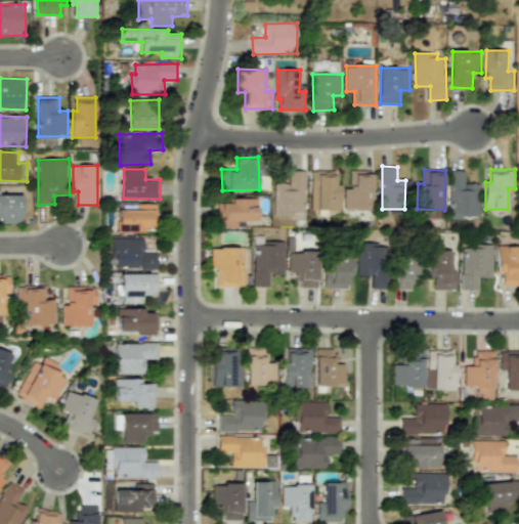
[(276,183),(275,216),(298,217),(298,212),(307,213),(308,171),(291,170),(291,183),(276,183)]
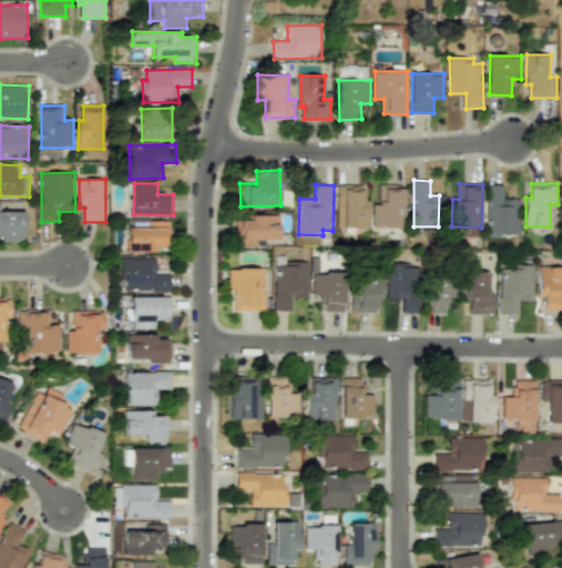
[(338,227),(369,227),(370,201),(365,201),(365,185),(339,184),(338,227)]
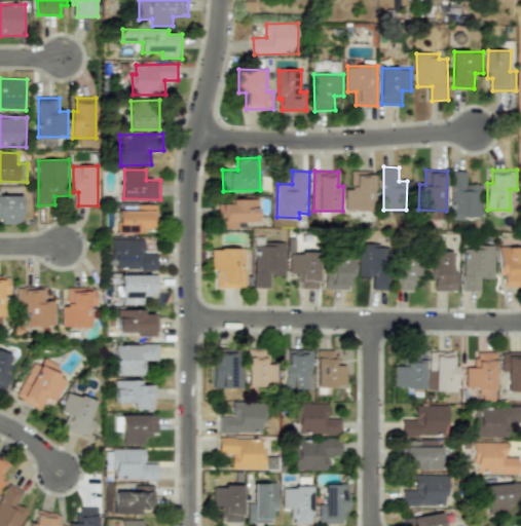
[(346,211),(375,211),(376,172),(354,171),(352,189),(347,189),(346,211)]
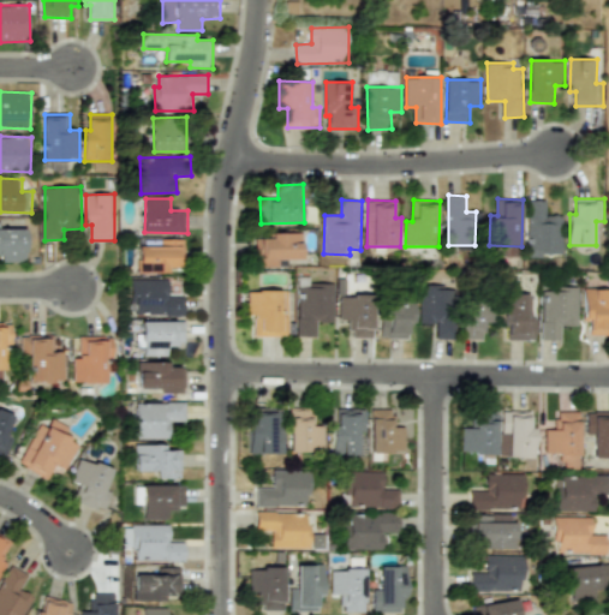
[(530,256),(565,255),(563,215),(548,215),(548,201),(529,201),(530,256)]
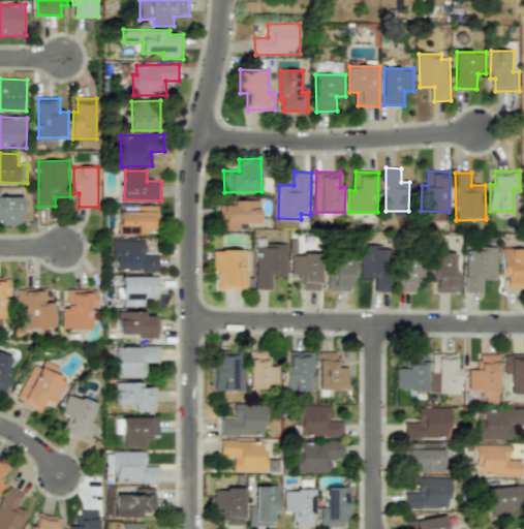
[(2,190),(0,190),(0,219),(3,220),(3,224),(25,224),(25,196),(2,196),(2,190)]
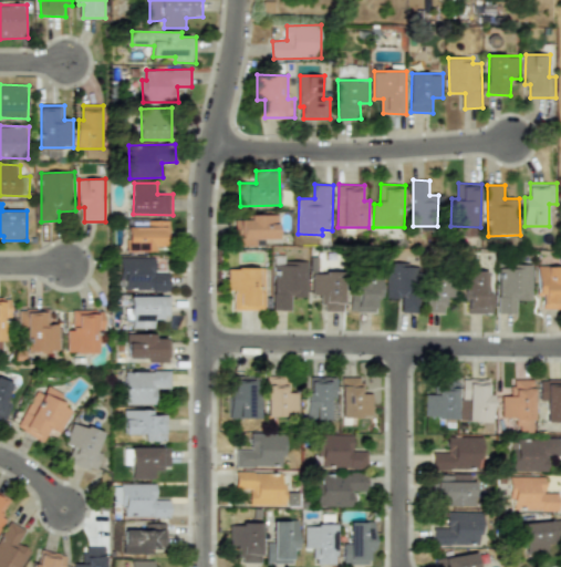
[(238,247),(261,246),(260,239),(280,239),(280,214),(251,215),(251,219),(238,219),(238,247)]
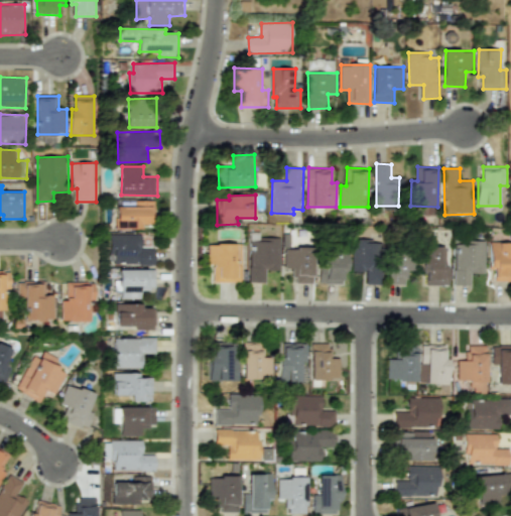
[(156,201),(138,201),(138,206),(118,207),(118,229),(146,229),(146,225),(157,225),(156,201)]
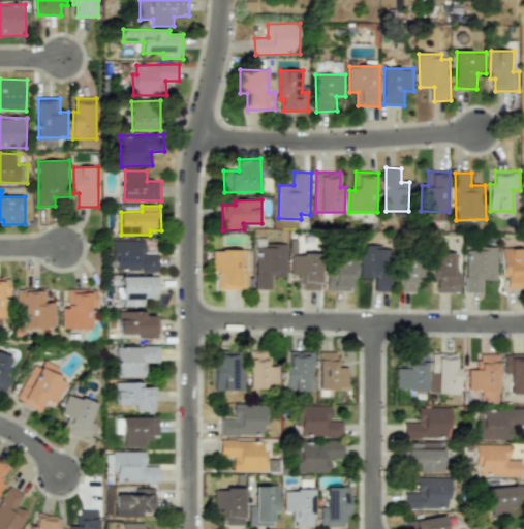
[(161,272),(161,254),(149,254),(149,241),(115,240),(115,271),(161,272)]
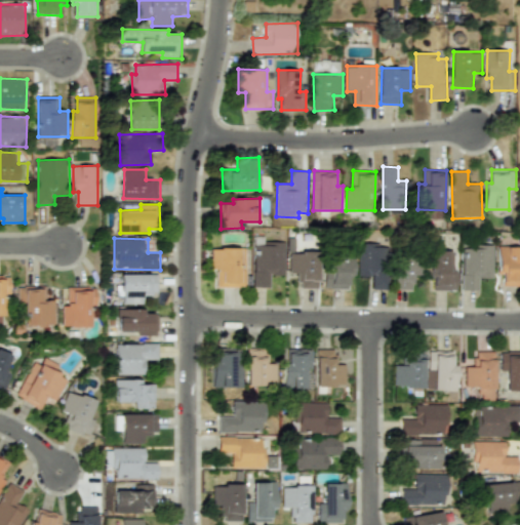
[(287,241),(256,240),(256,287),(273,287),(273,275),(287,275),(287,241)]
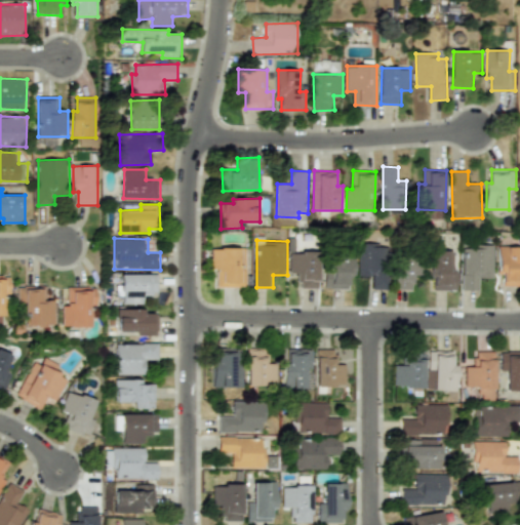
[(375,289),(388,289),(389,244),(361,244),(360,276),(375,276),(375,289)]
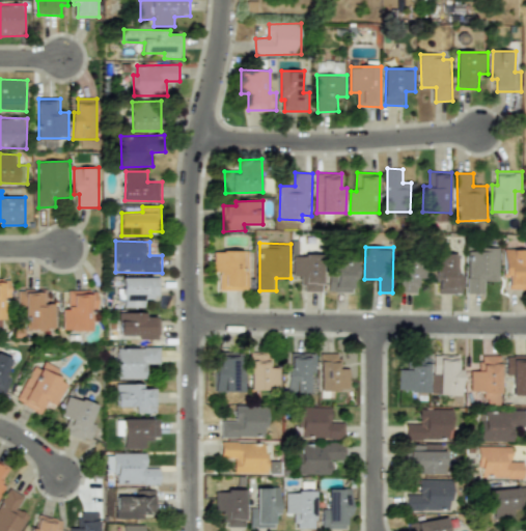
[(471,248),(470,294),(487,294),(487,281),(501,281),(502,248),(471,248)]
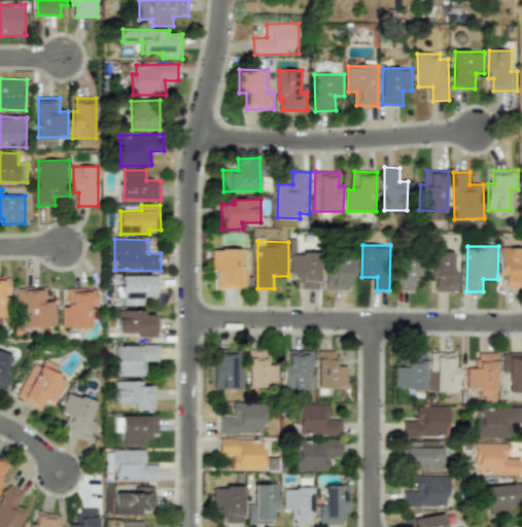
[(502,275),(508,275),(508,286),(521,286),(521,248),(502,247),(502,275)]
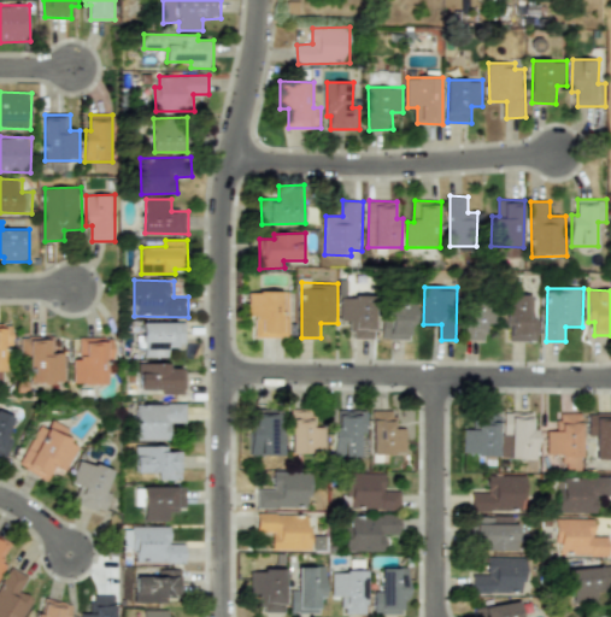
[(257,316),(257,338),(292,338),(292,292),(251,292),(251,316),(257,316)]
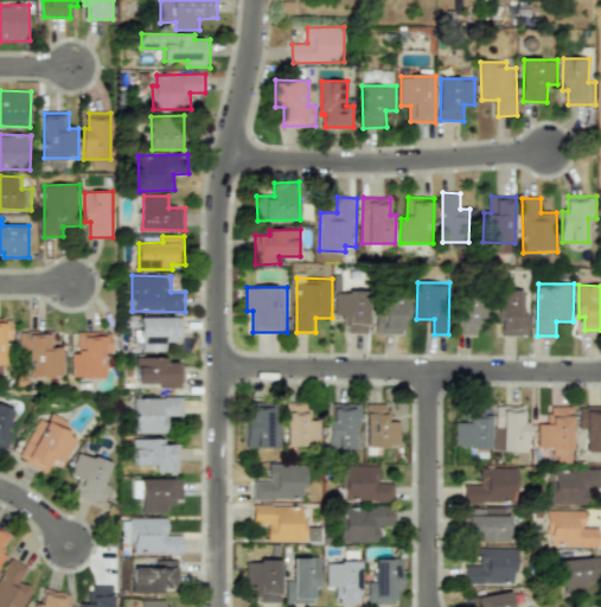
[(370,333),(371,292),(338,291),(337,315),(349,315),(347,333),(370,333)]
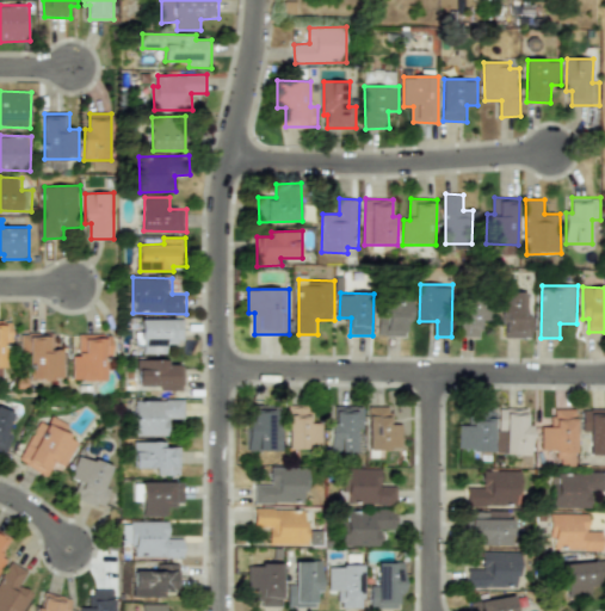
[(535,315),(528,315),(528,292),(502,292),(504,338),(535,338),(535,315)]
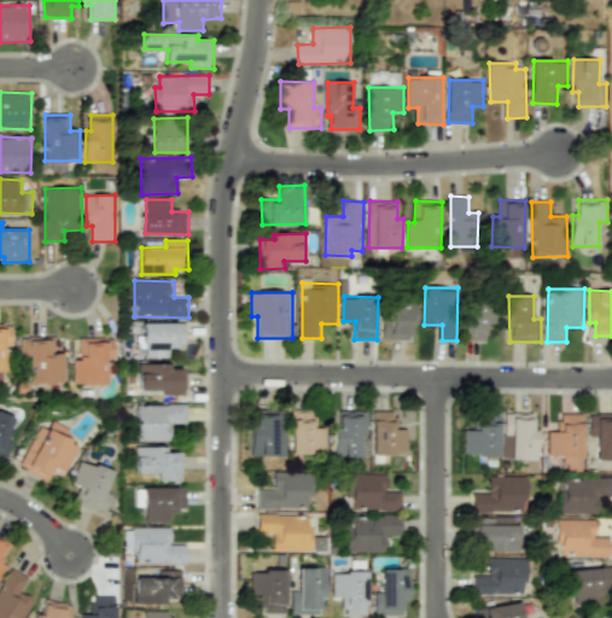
[(392,318),(384,318),(385,339),(413,339),(413,326),(419,326),(418,299),(392,301),(392,318)]
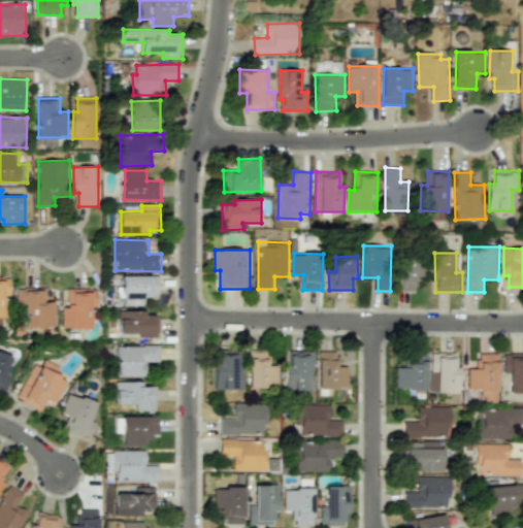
[(398,291),(419,292),(420,276),(426,276),(426,258),(399,257),(398,291)]
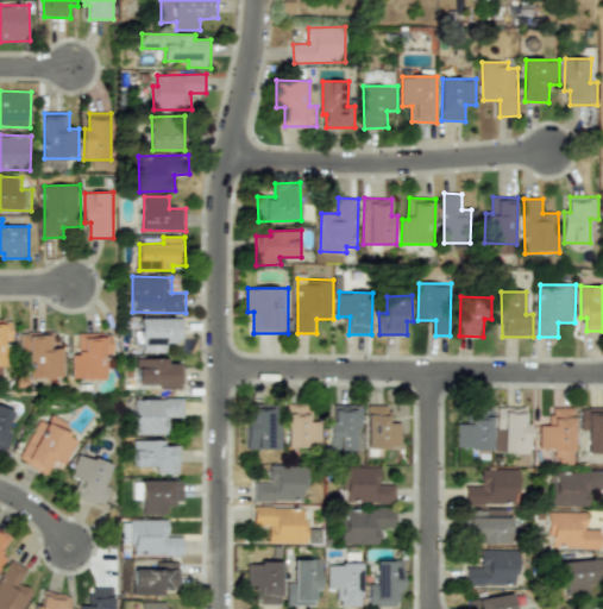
[(187,318),(144,319),(144,352),(169,352),(169,343),(187,343),(187,318)]
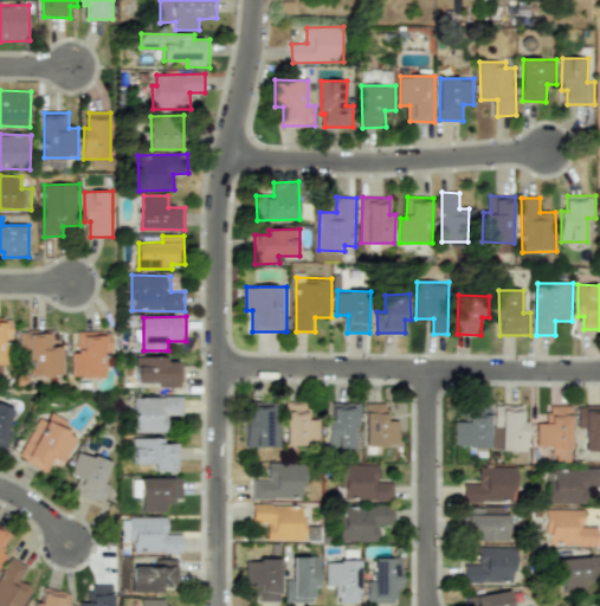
[(0,363),(7,365),(7,340),(14,340),(15,318),(0,317),(0,363)]
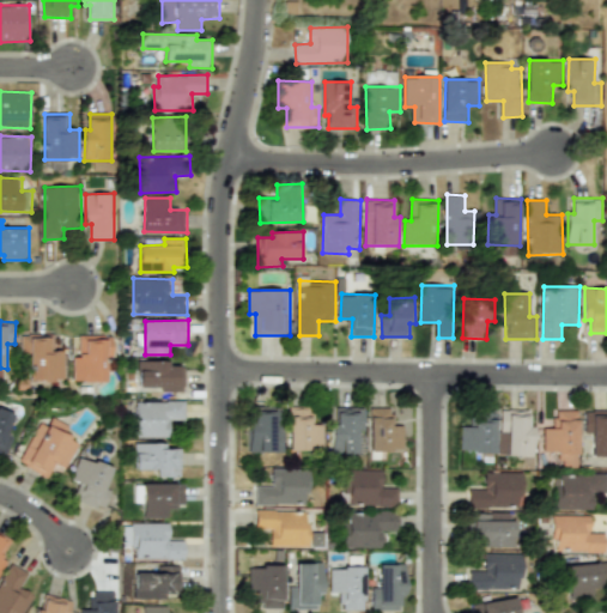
[(31,380),(66,380),(66,350),(58,350),(58,334),(23,334),(23,353),(31,353),(31,380)]
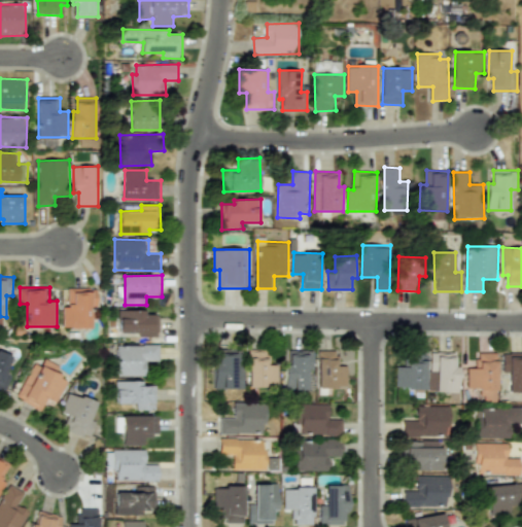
[(70,288),(70,306),(65,306),(65,327),(93,328),(94,306),(99,306),(99,288),(70,288)]
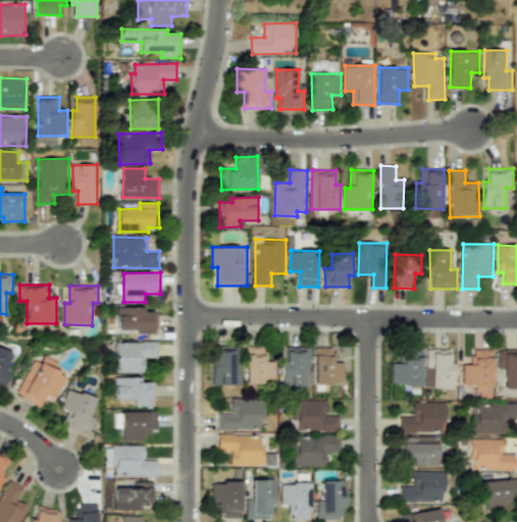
[(119,307),(120,332),(159,330),(159,312),(146,312),(146,307),(119,307)]
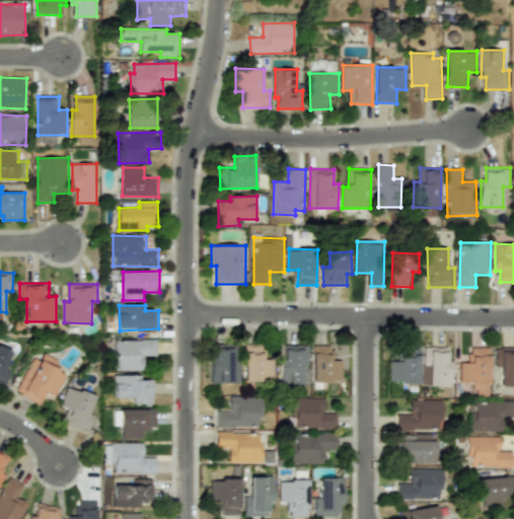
[(116,370),(145,370),(146,356),(159,356),(159,341),(116,340),(116,370)]
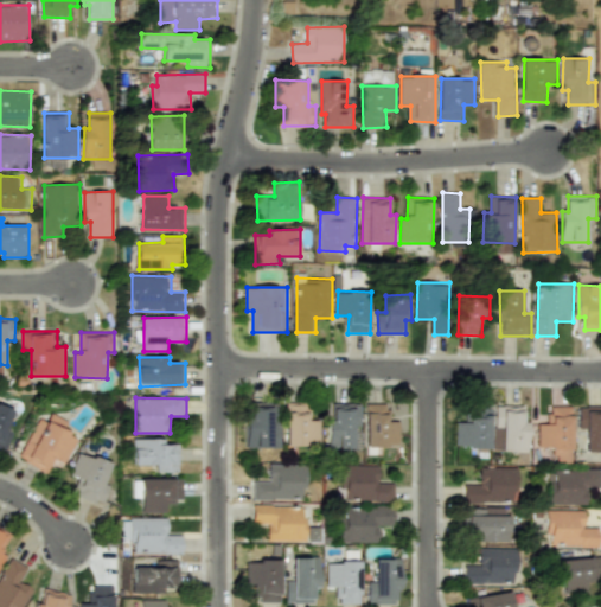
[(248,448),(282,448),(281,402),(253,403),(254,419),(248,419),(248,448)]
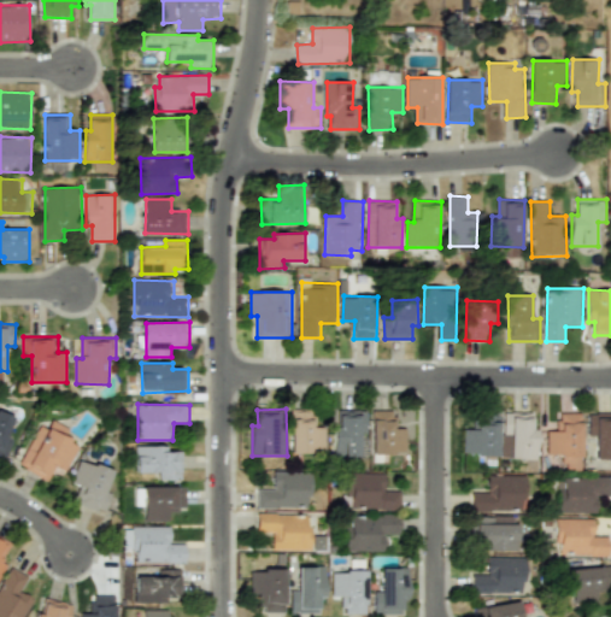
[(293,453),(327,453),(328,427),(315,427),(316,410),(293,409),(293,453)]
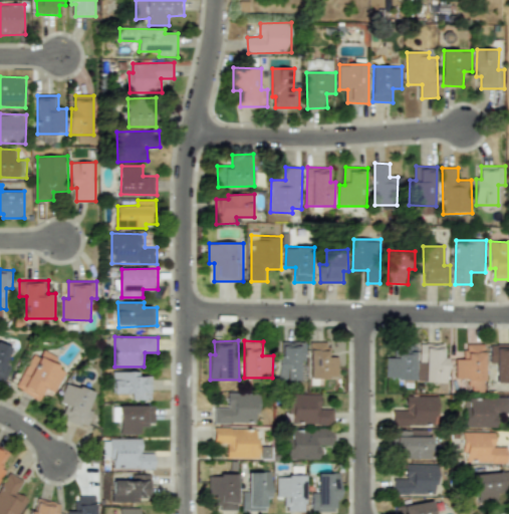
[(0,379),(7,382),(14,366),(7,364),(14,348),(0,341),(0,379)]
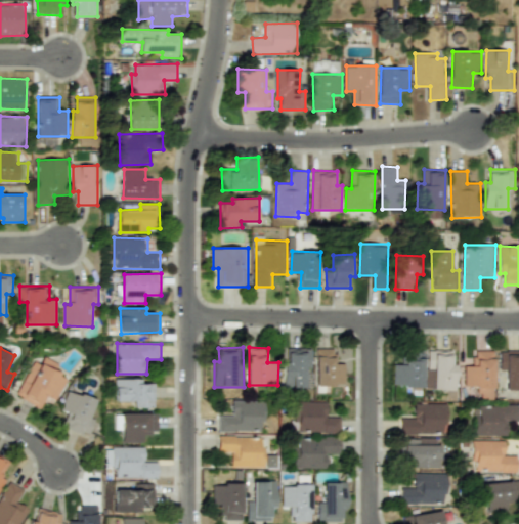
[(285,388),(307,388),(307,366),(312,366),(312,348),(289,348),(289,361),(285,361),(285,388)]
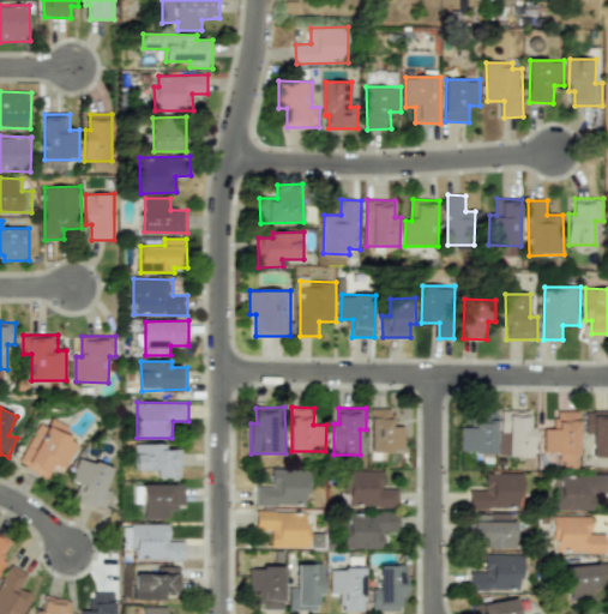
[(407,426),(396,426),(396,408),(372,409),(372,451),(407,451),(407,426)]
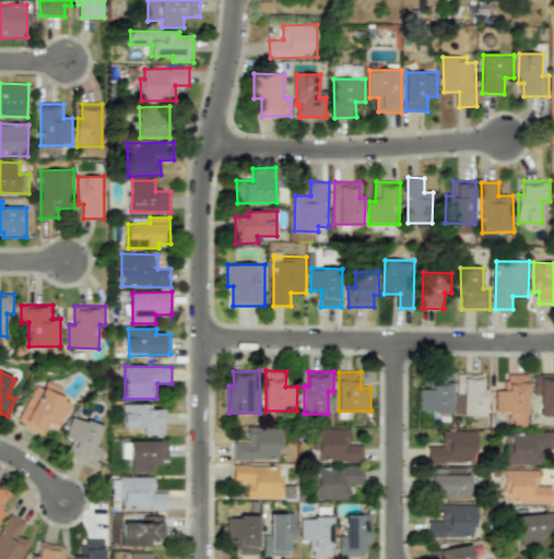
[(452,413),(455,375),(436,373),(435,389),(423,389),(422,411),(452,413)]
